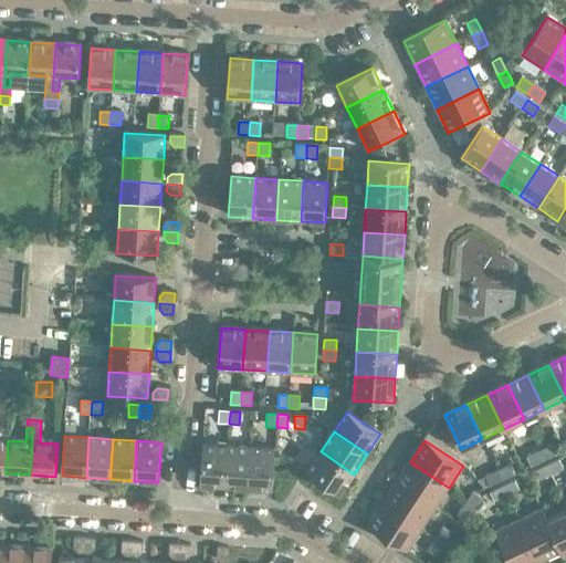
[(224,487),(228,447),(202,445),(200,486),(224,487)]
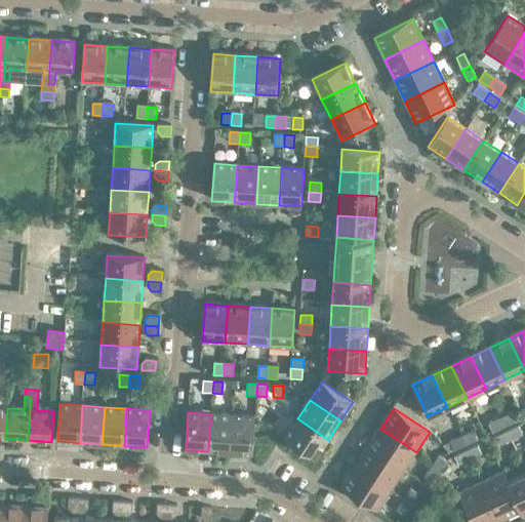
[(505,428),(516,423),(512,413),(500,419),(505,428)]
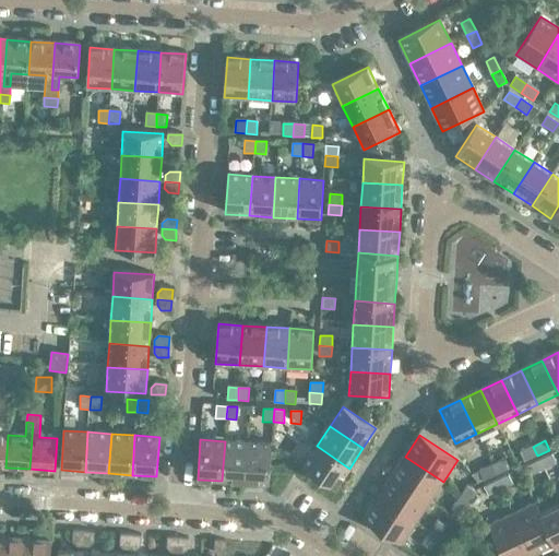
[(246,483),(248,442),(225,441),(222,481),(246,483)]
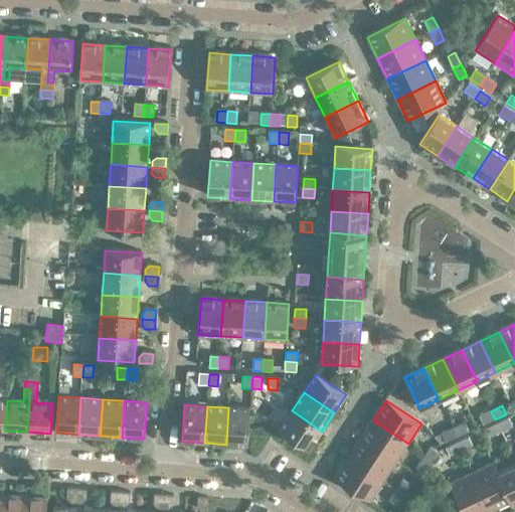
[(248,446),(250,408),(228,407),(226,445),(248,446)]
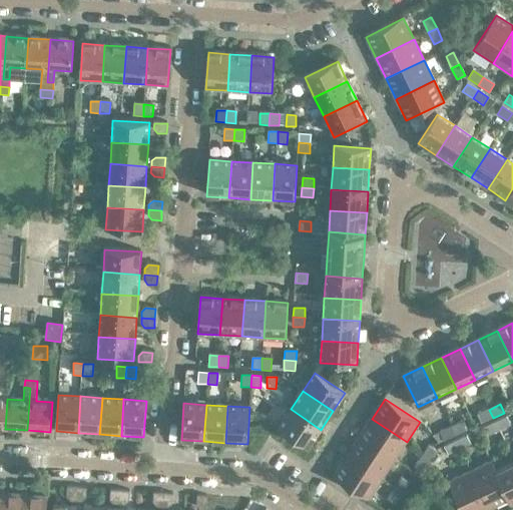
[(309,448),(321,430),(291,409),(279,428),(309,448)]
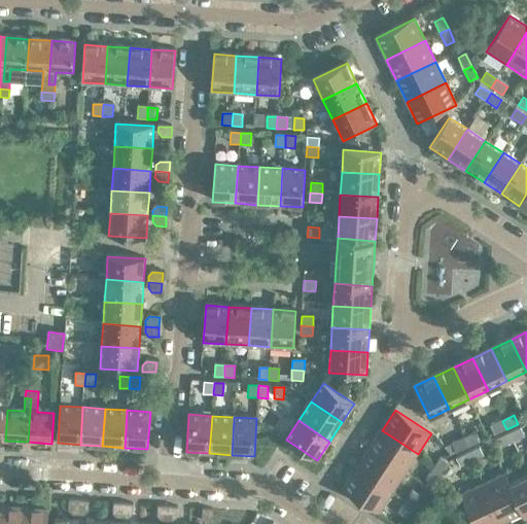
[(506,429),(502,421),(490,426),(494,434),(506,429)]
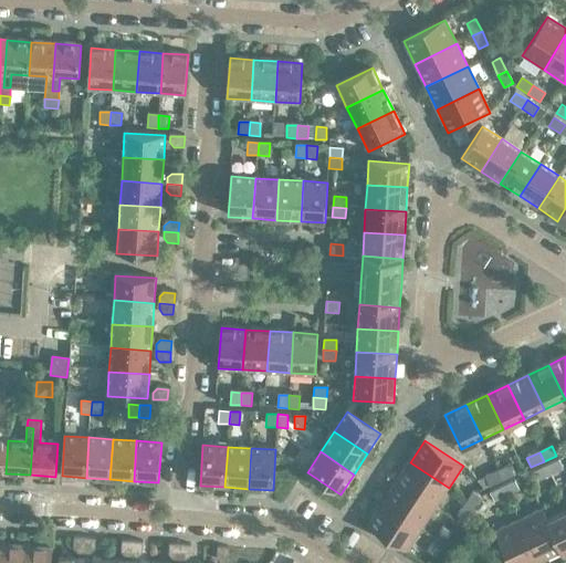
[(563,469),(558,460),(546,466),(551,475),(563,469)]
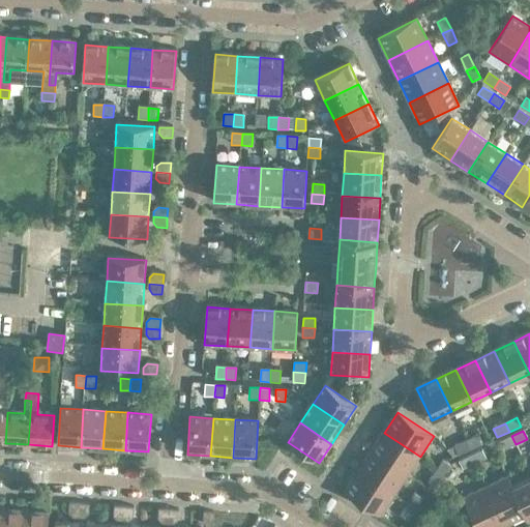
[(420,457),(384,433),(371,452),(407,476),(420,457)]
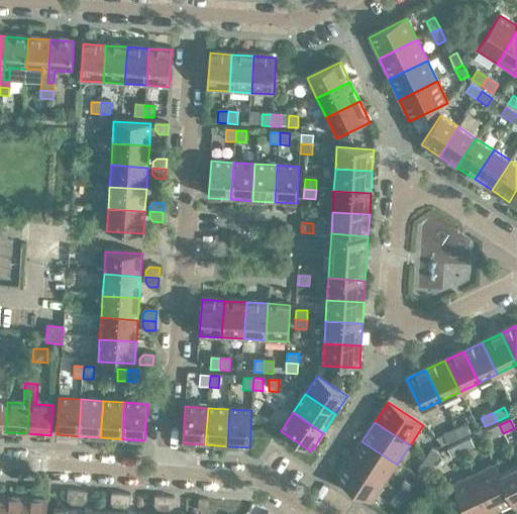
[(467,425),(454,431),(458,439),(471,433),(467,425)]
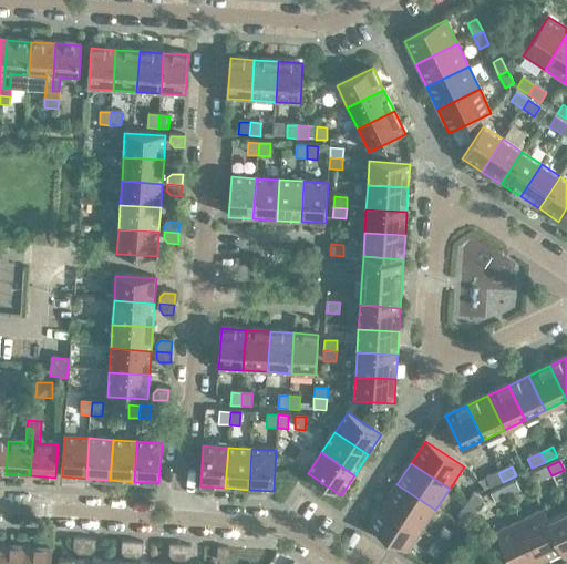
[(547,467),(534,473),(538,482),(552,475),(547,467)]
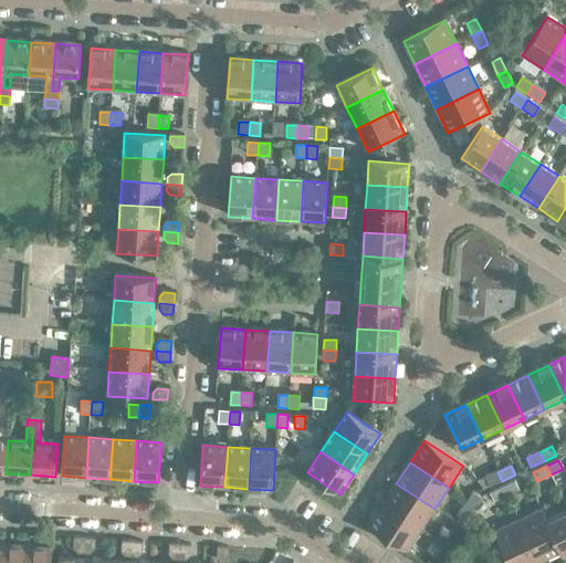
[(485,478),(490,487),(502,481),(498,472),(485,478)]
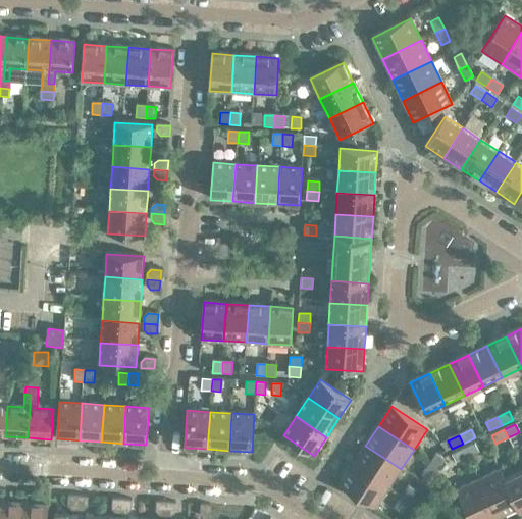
[(479,452),(475,444),(463,449),(467,457),(479,452)]
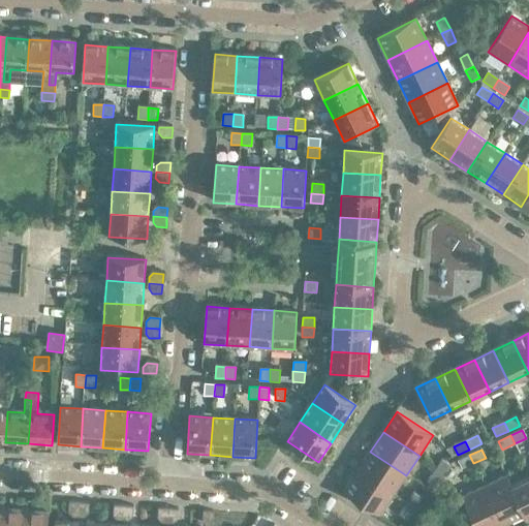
[(406,475),(370,452),(358,471),(394,495),(406,475)]
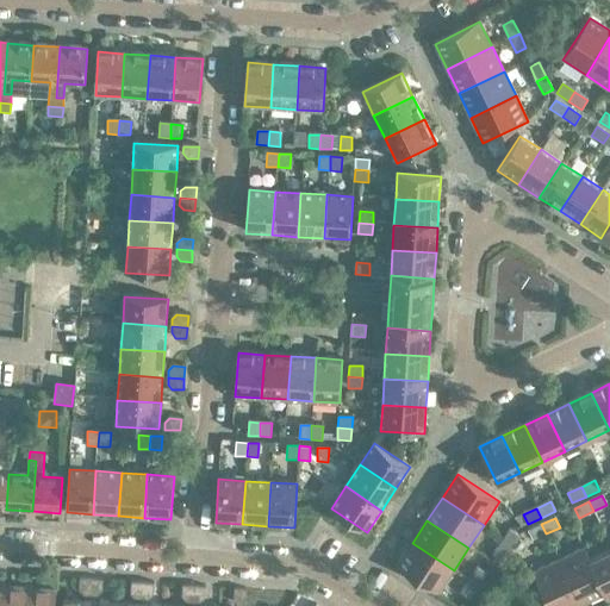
[(541,524),(528,531),(533,541),(546,533),(541,524)]
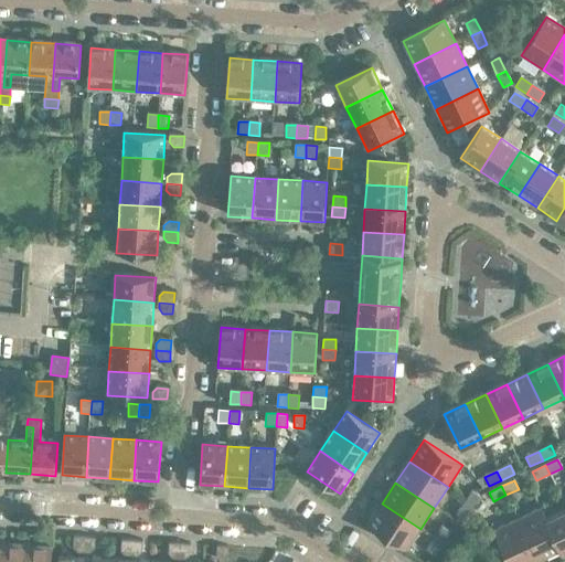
[(472,491),(467,500),(465,504),(473,509),(481,497),(472,491)]
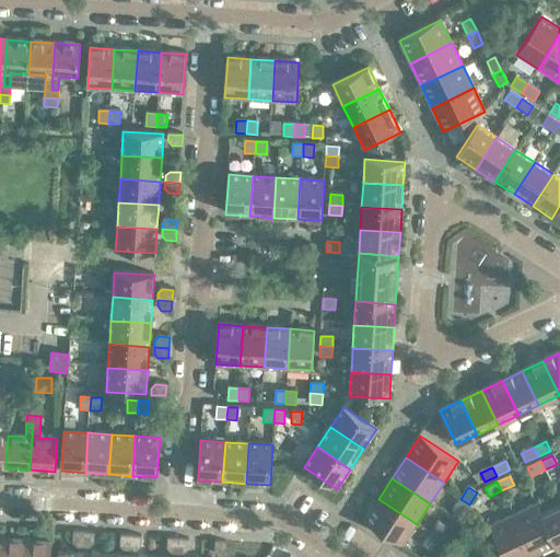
[(417,524),(378,499),(364,521),(403,546),(417,524)]
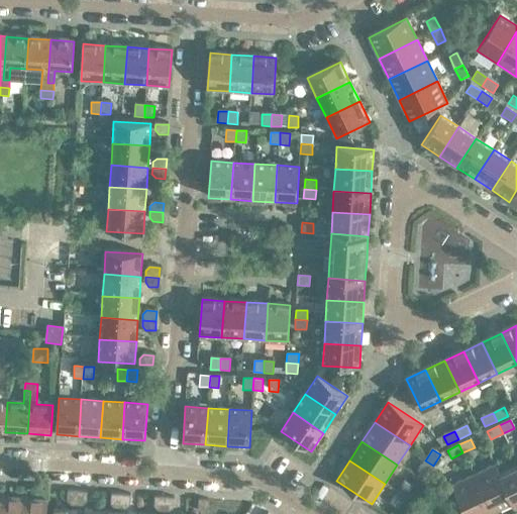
[(426,476),(433,466),(425,460),(418,471),(426,476)]
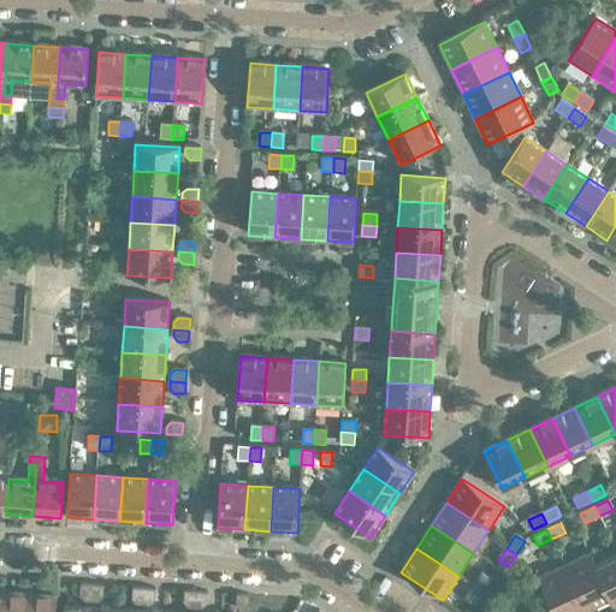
[(588,611),(610,600),(594,568),(597,566),(591,554),(564,566),(586,611),(588,611)]
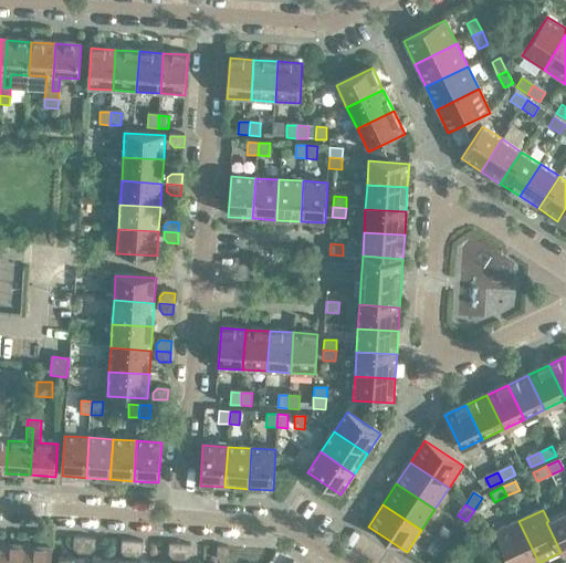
[(563,556),(565,555),(565,512),(548,521),(546,522),(561,552),(563,556)]
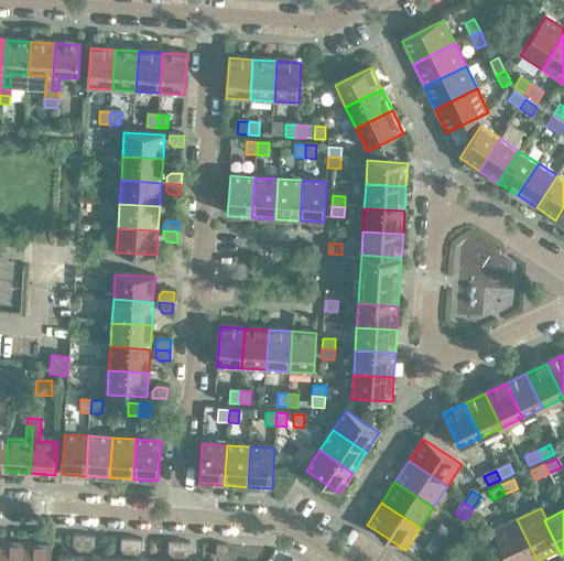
[(537,560),(517,519),(494,530),(508,560),(537,560)]
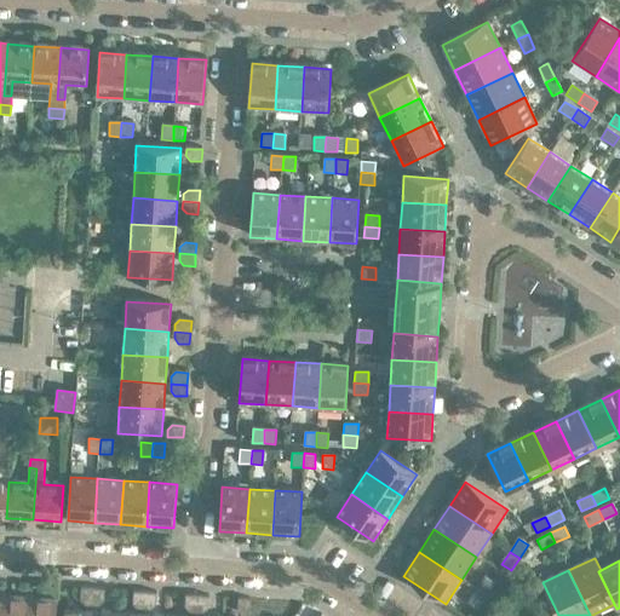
[(487,597),(495,583),(486,577),(477,591),(487,597)]
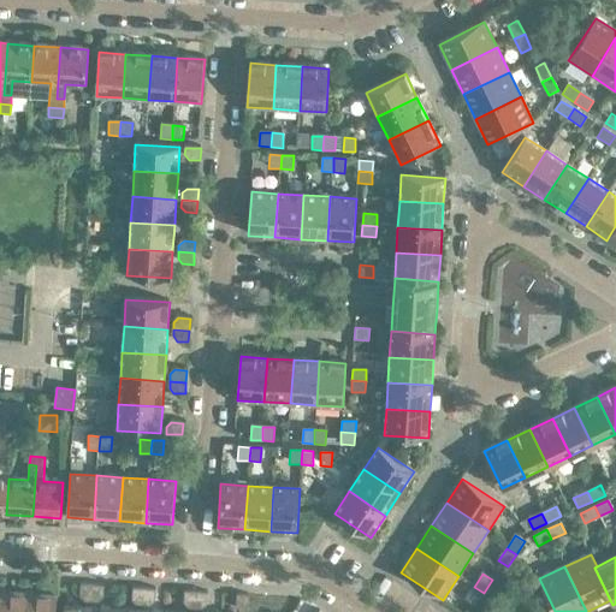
[(92,602),(93,586),(81,586),(81,596),(84,601),(92,602)]
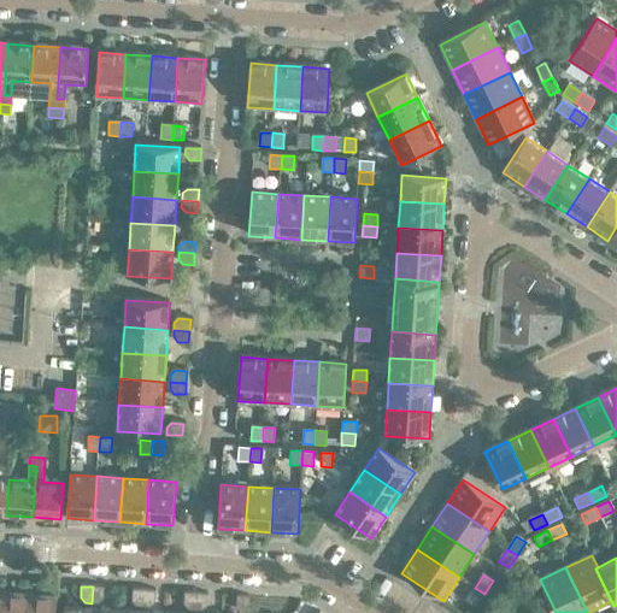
[(104,600),(105,588),(93,587),(92,603),(99,603),(104,600)]
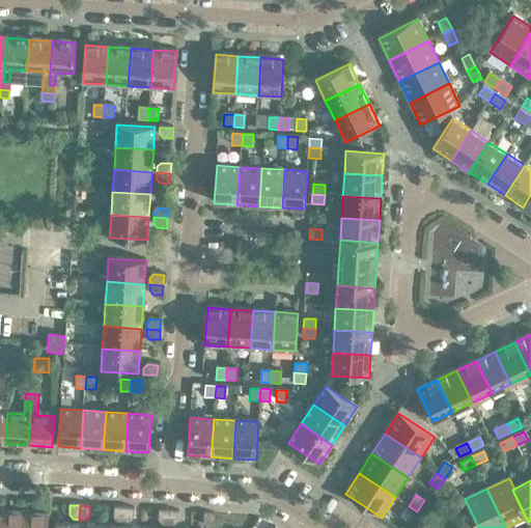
[(409,506),(401,517),(410,522),(417,511),(409,506)]
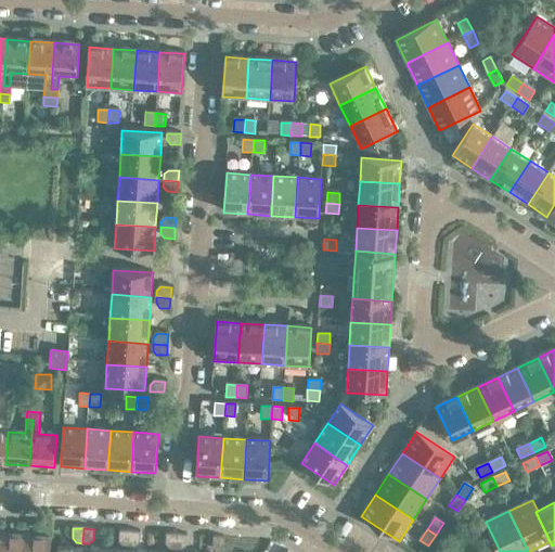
[(129,547),(130,531),(120,531),(119,541),(123,546),(129,547)]
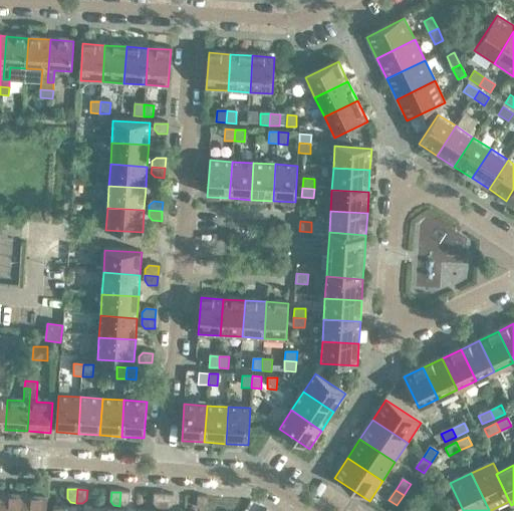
[(130,502),(131,493),(120,492),(119,506),(125,506),(130,502)]
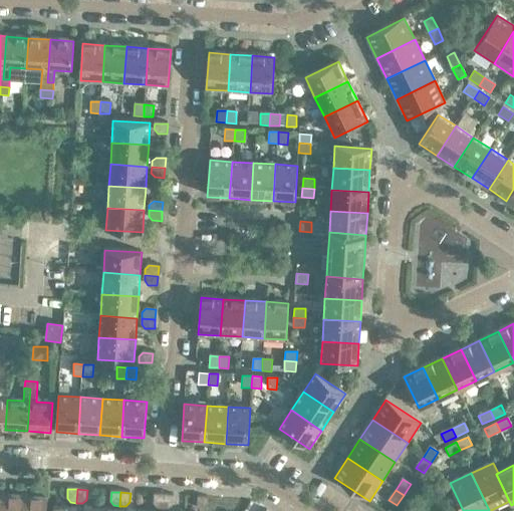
[(163,508),(164,495),(155,495),(154,504),(158,508),(163,508)]
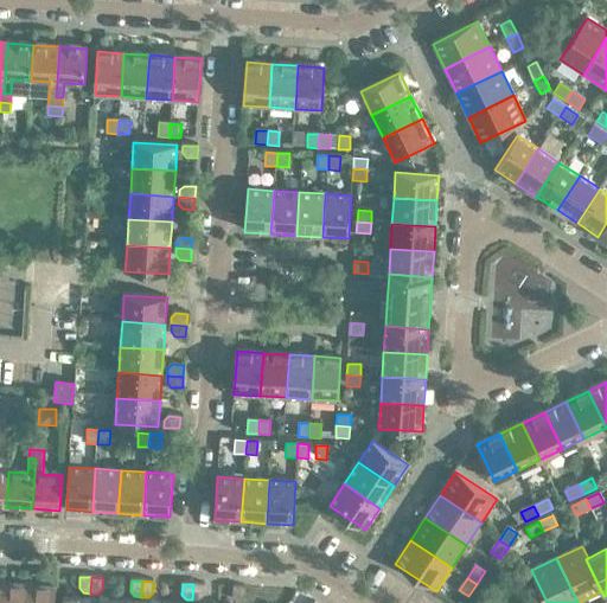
[(204,596),(205,585),(193,584),(192,600),(199,601),(204,596)]
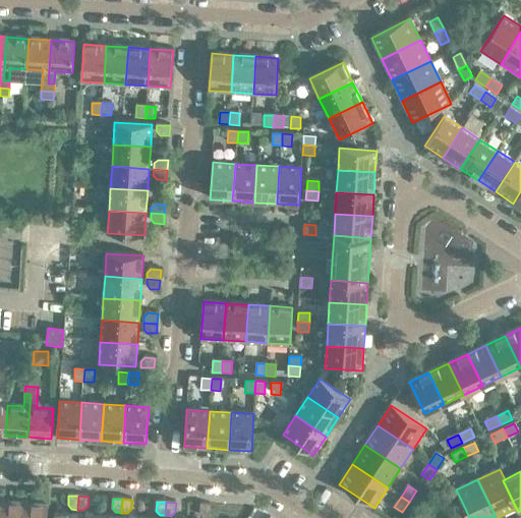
[(23,517),(24,504),(2,503),(0,517),(23,517)]
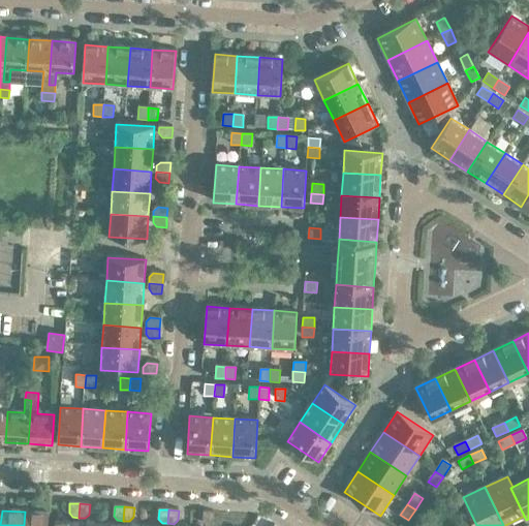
[(47,525),(48,514),(25,512),(24,525),(47,525)]
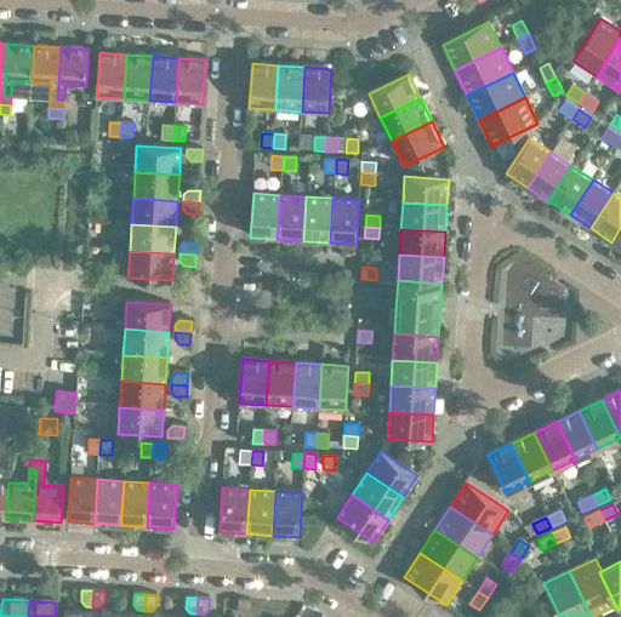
[(250,616),(251,601),(239,600),(238,612),(241,616),(250,616)]
